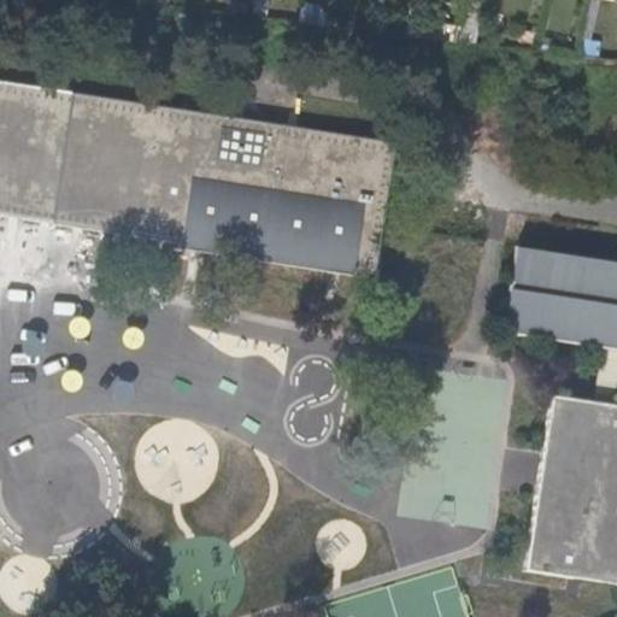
[(463,0),(456,39),(472,40),(481,0),(463,0)]
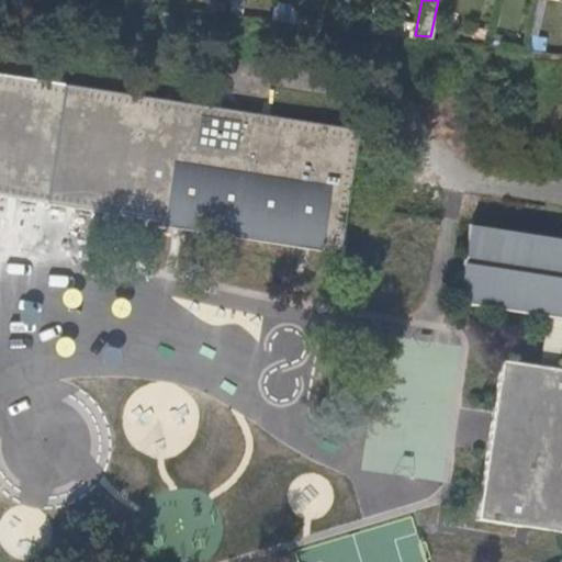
[(0,194),(164,220),(164,226),(321,250),(322,244),(343,246),(360,130),(0,74),(0,194)]
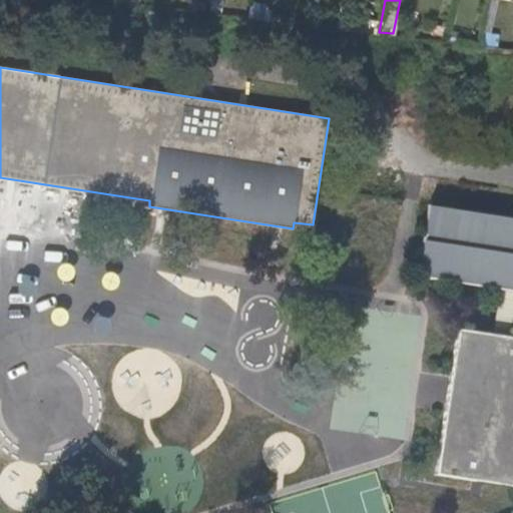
[(419,277),(499,289),(512,291),(512,218),(429,205),(419,277)]
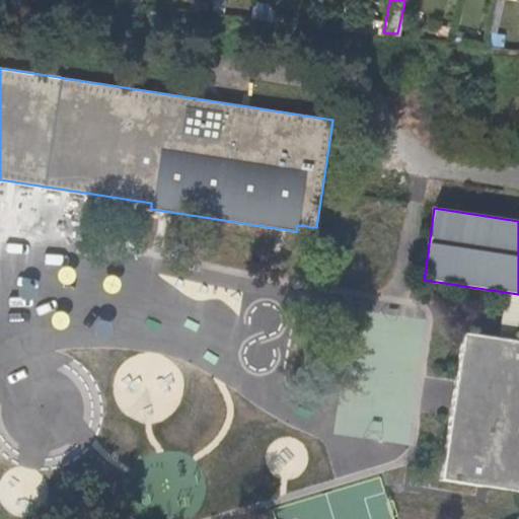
[(518,294),(505,292),(501,320),(518,324),(518,321),(518,294)]
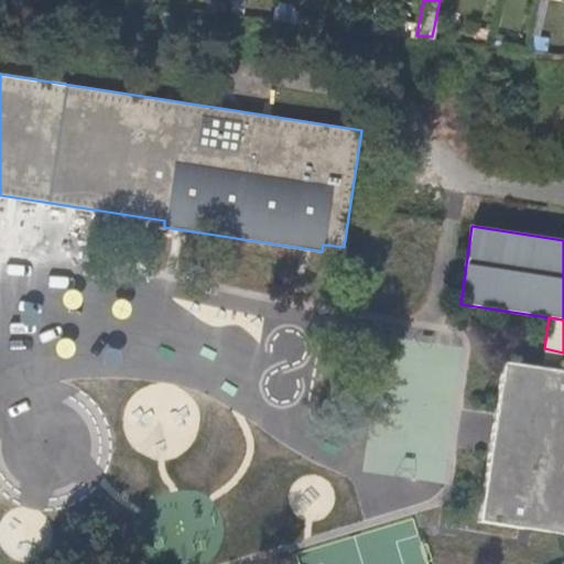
[(563,353),(544,348),(542,368),(561,371),(563,353)]
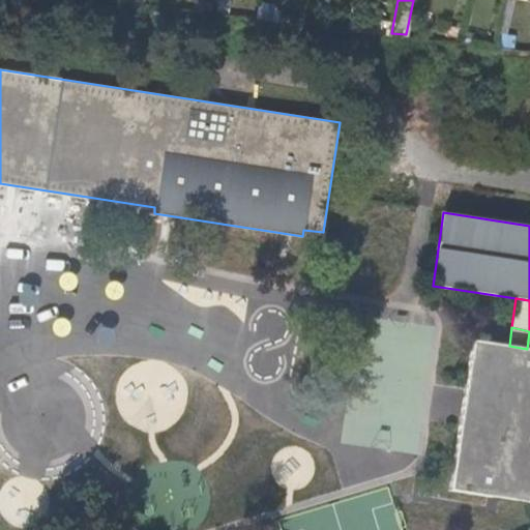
[(529,349),(527,349),(509,346),(471,341),(449,490),(529,501),(529,349)]
